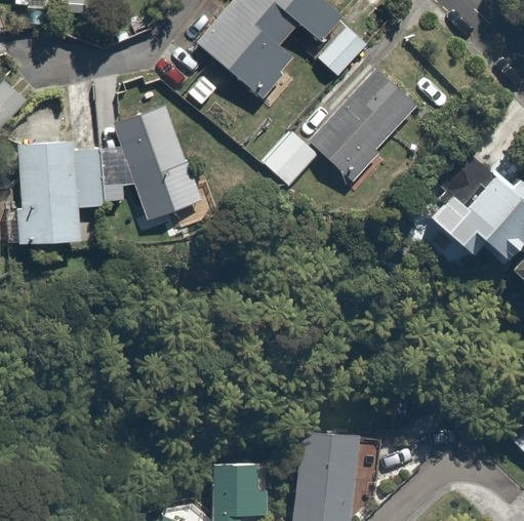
[(12,0),(12,7),(49,9),(50,0),(12,0)]
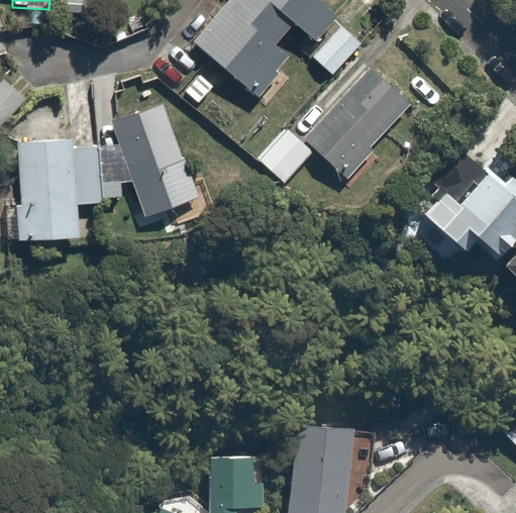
[(258,104),(284,75),(278,70),(291,56),(278,43),(297,21),(316,38),(341,11),(328,0),(228,0),(190,43),(258,104)]
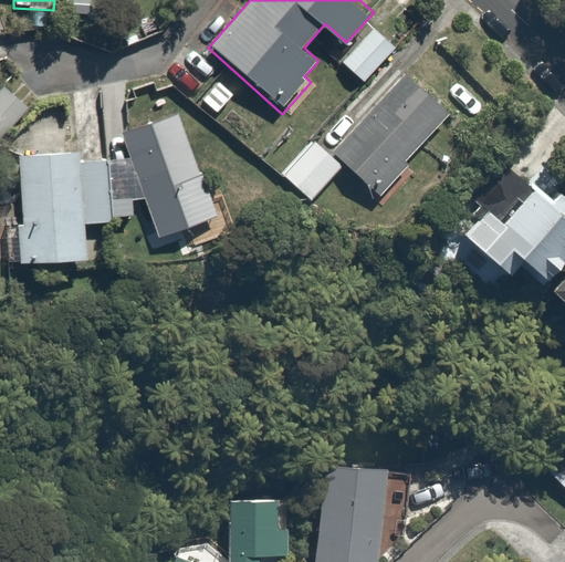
[(401,45),(375,23),(343,62),(369,84),(401,45)]
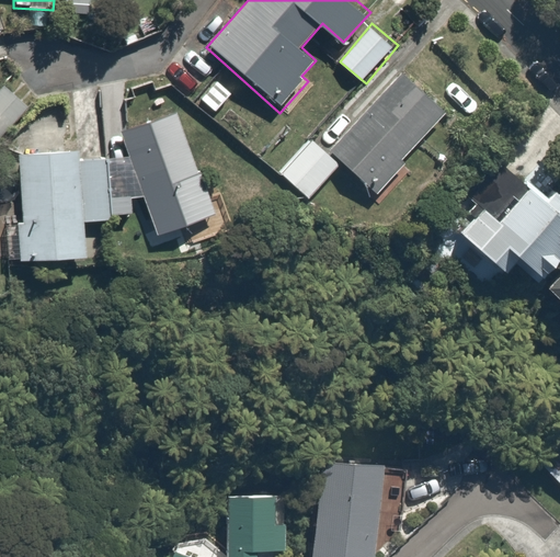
[(300,207),(344,165),(375,195),(407,165),(402,160),(449,114),(408,71),(329,148),(317,136),(273,178),(300,207)]
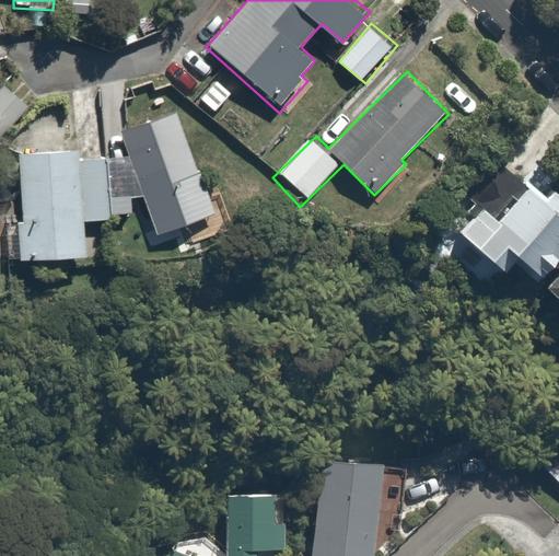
[(6,79),(0,85),(0,139),(3,141),(35,103),(6,79)]
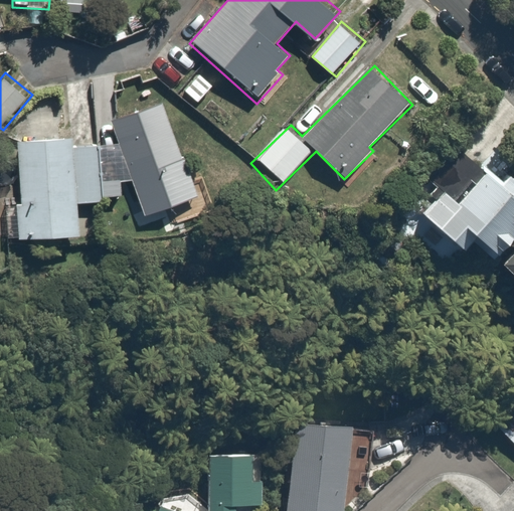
[(457,147),(481,171),(458,194),(446,182),(420,209),(460,247),(468,238),(487,257),(513,228),(513,162),(502,175),(489,162),(513,136),(513,107),(504,98),(457,147)]
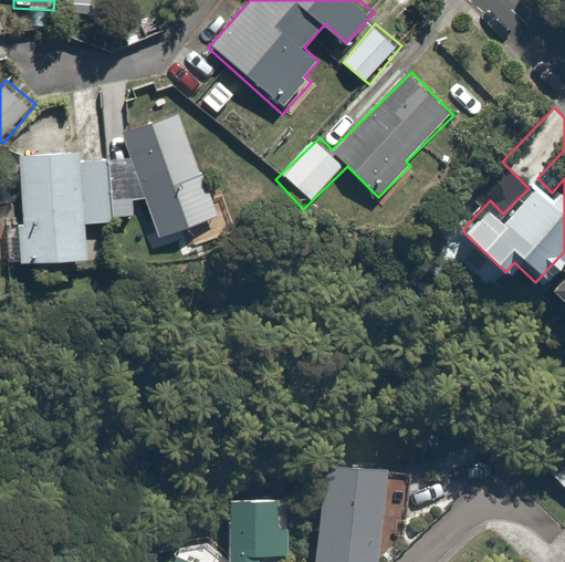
[(125,134),(133,155),(110,157),(114,200),(148,201),(161,241),(228,219),(191,112),(125,134)]
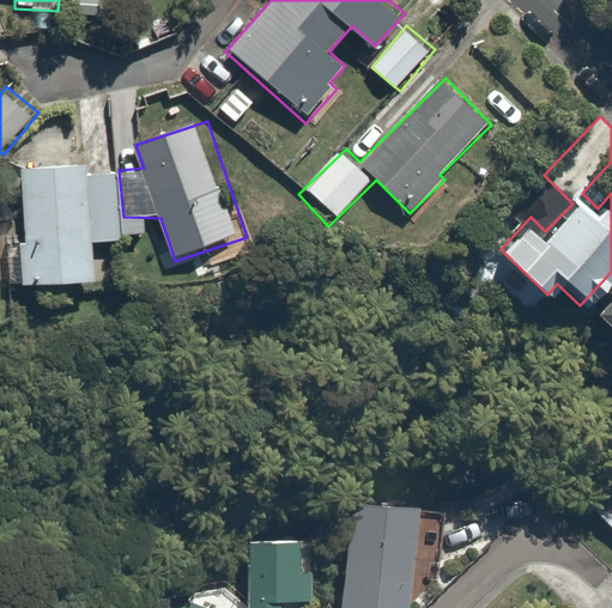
[(92,256),(92,241),(91,163),(22,164),(23,236),(19,237),(19,281),(73,281),(73,295),(103,295),(102,256),(92,256)]
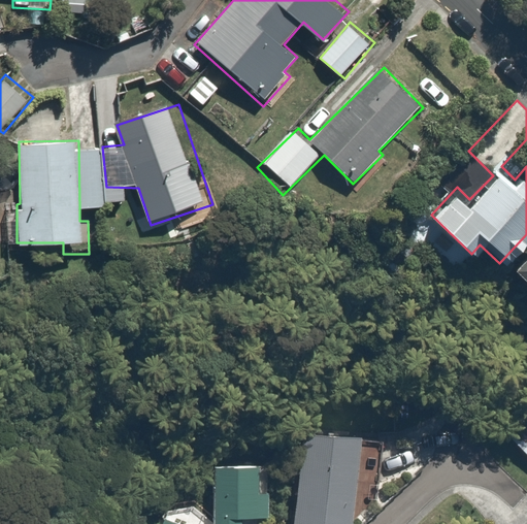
[(526,248),(512,266),(526,280),(526,248)]
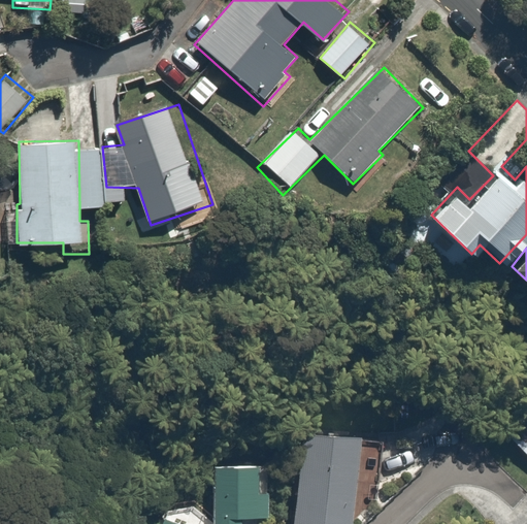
[(355,523),(355,520),(372,521),(380,438),(362,436),(364,421),(304,416),(294,523),(355,523)]
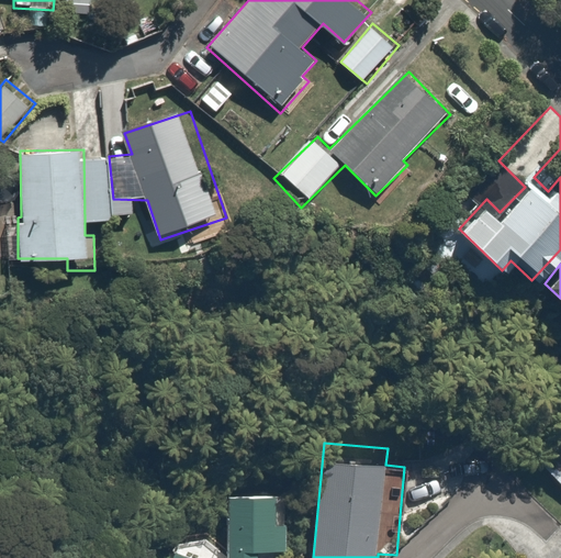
[(280,557),(280,484),(231,484),(229,557),(280,557)]
